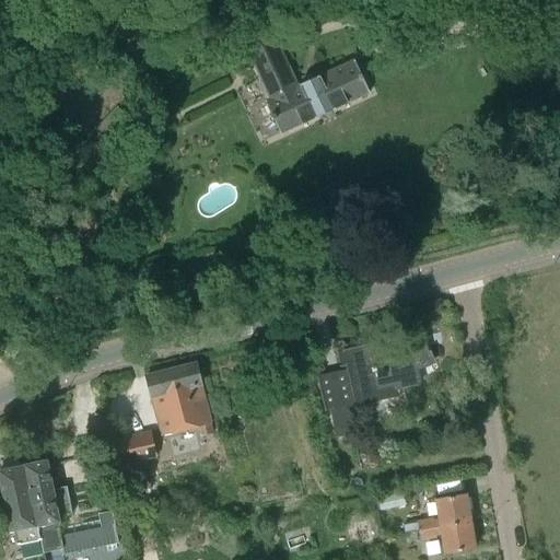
[(245,47),(269,100),(265,102),(279,135),(369,93),(353,61),(296,88),(272,34),(245,47)]
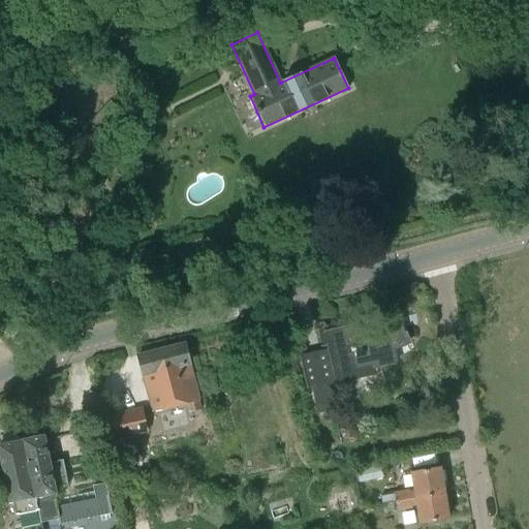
[(322,331),(332,373),(335,383),(371,375),(369,365),(372,364),(374,369),(394,365),(391,348),(410,339),(406,331),(404,332),(399,313),(378,318),(379,324),(366,328),(364,315),(349,318),(348,315),(347,315),(350,324),(322,331)]
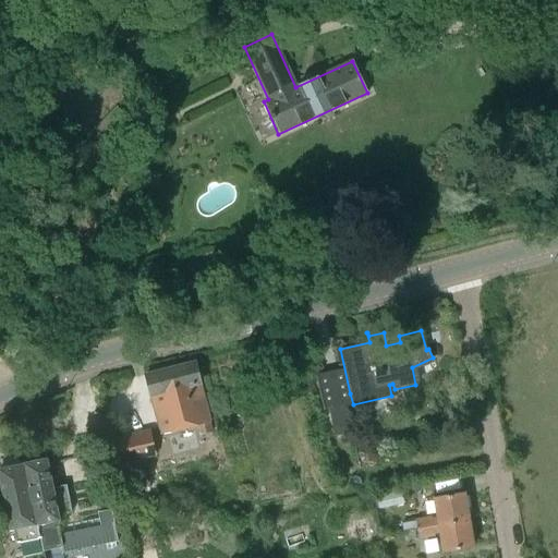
[(195,362),(145,375),(161,435),(197,425),(201,435),(211,433),(209,422),(210,422),(195,362)]
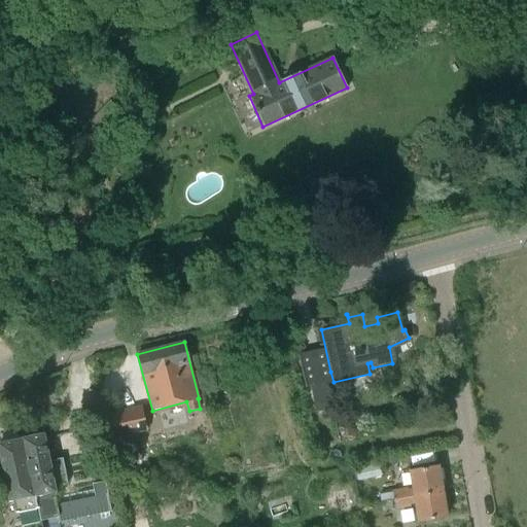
[(310,381),(316,411),(332,408),(325,377),(310,381)]
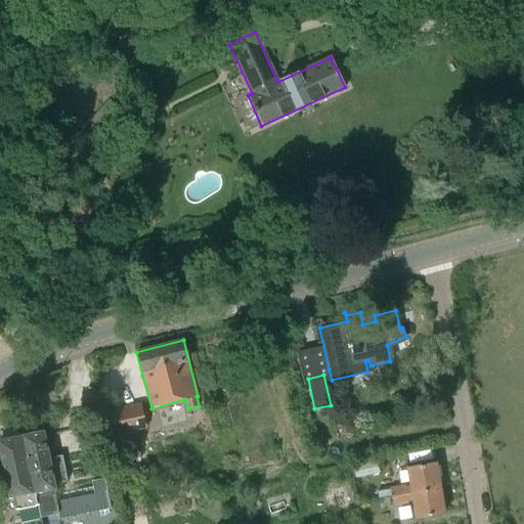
[(117,412),(121,434),(140,430),(135,408),(117,412)]
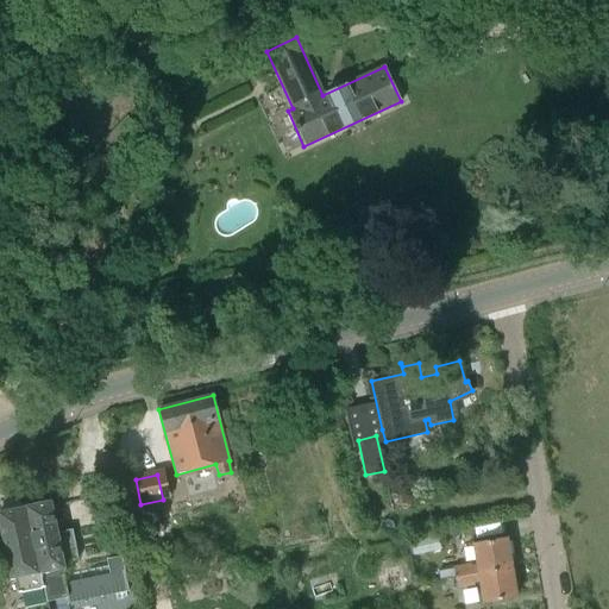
[(2,512),(0,512),(0,519),(12,578),(16,577),(19,597),(45,591),(26,507),(22,508),(19,498),(0,502),(2,512)]
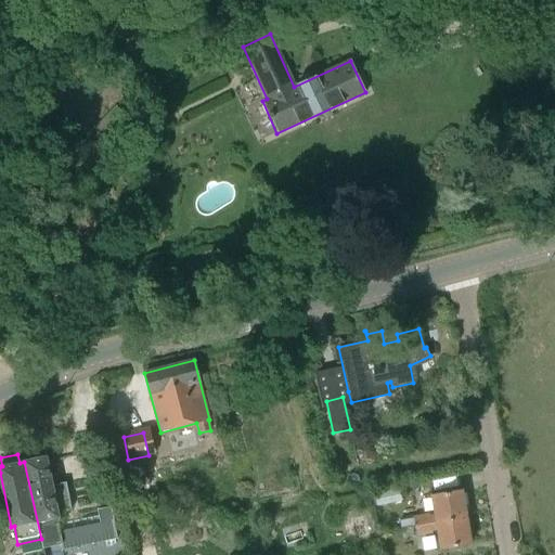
[(47,456),(24,462),(41,539),(43,547),(62,543),(63,550),(118,538),(112,506),(97,508),(98,515),(56,524),(55,517),(57,517),(57,512),(71,510),(65,483),(52,486),(47,456)]
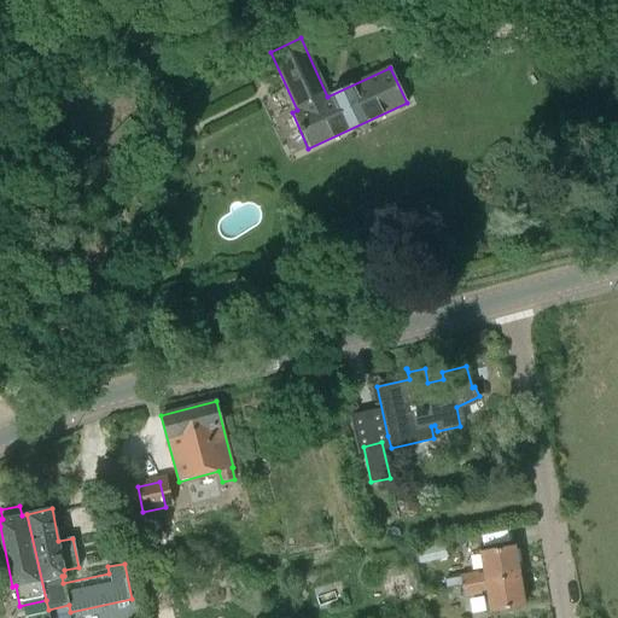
[(444,544),(418,551),(420,565),(447,559),(444,544)]
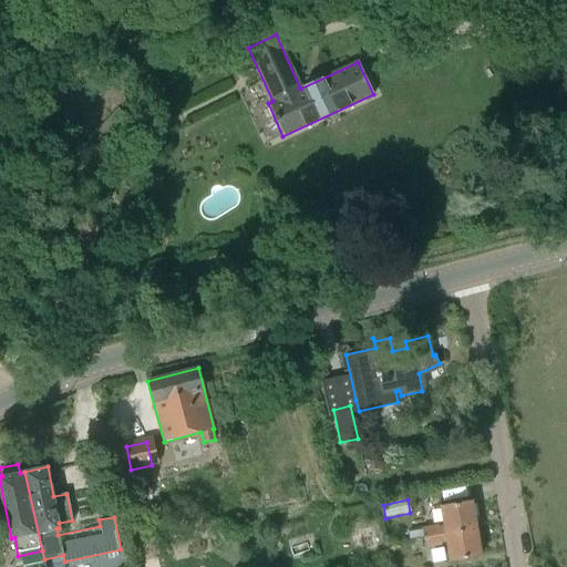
[(439,525),(409,531),(410,540),(423,537),(476,528),(472,502),(441,506),(444,526),(439,527),(439,525)]
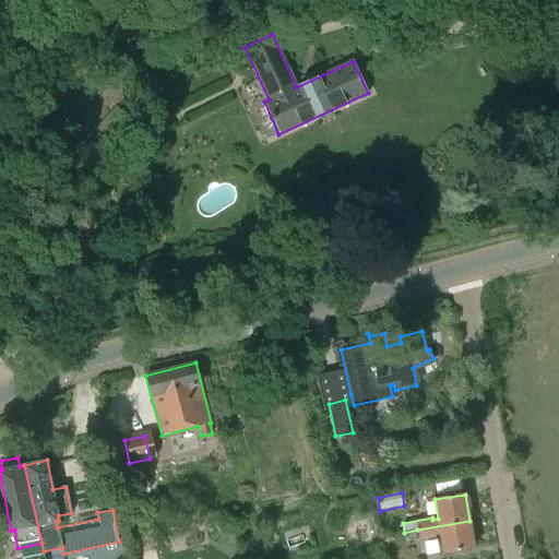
[(368,519),(358,522),(363,544),(373,542),(368,519)]
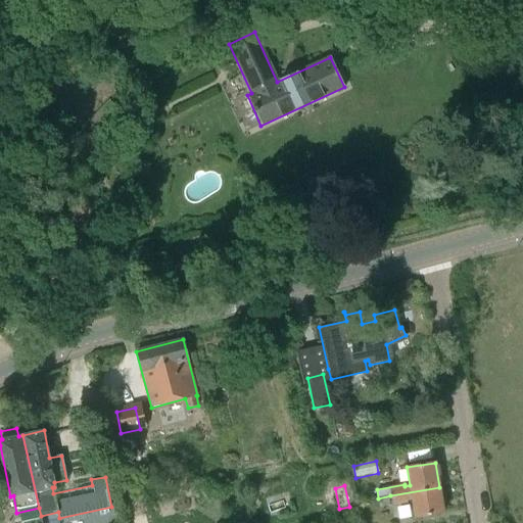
[(439,487),(390,495),(392,505),(408,503),(407,501),(412,500),(415,517),(443,512),(439,487)]
